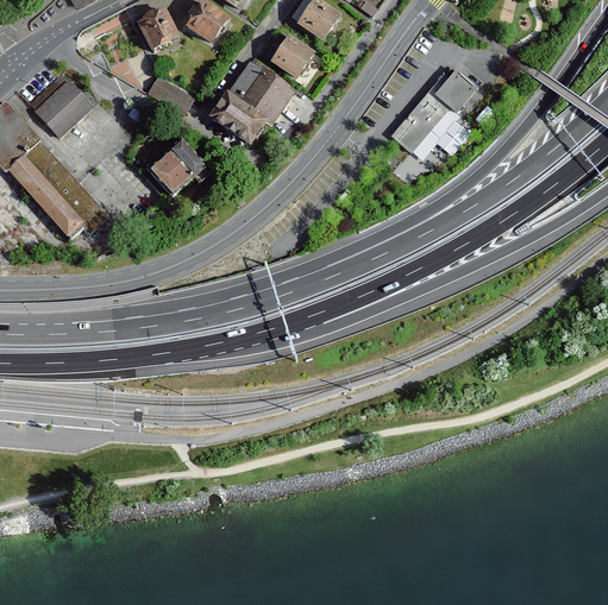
[(200,0),(185,26),(212,43),(231,13),(210,0),(200,0)]
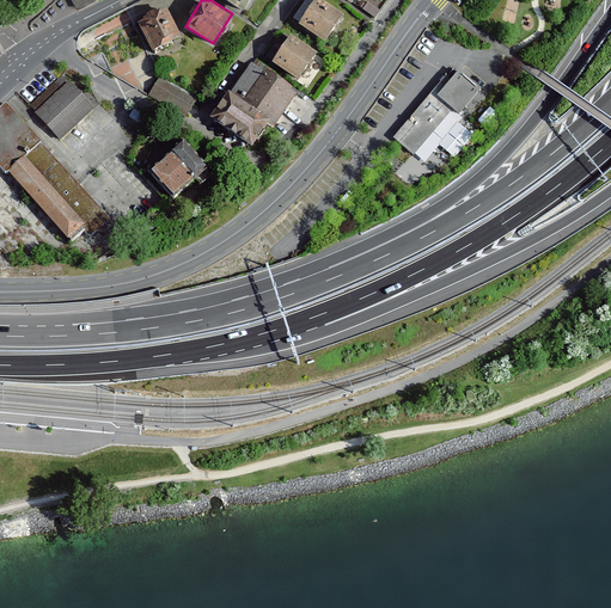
[(228,0),(243,11),(250,0),(228,0)]
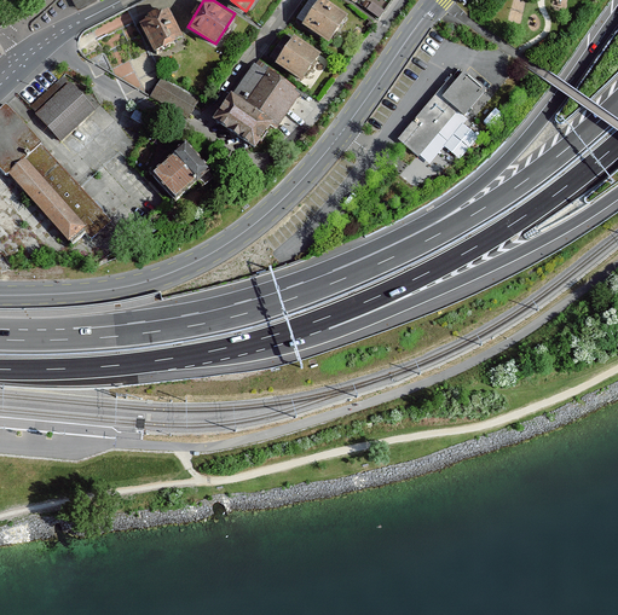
[(318,0),(302,24),(330,44),(351,15),(329,0),(318,0)]
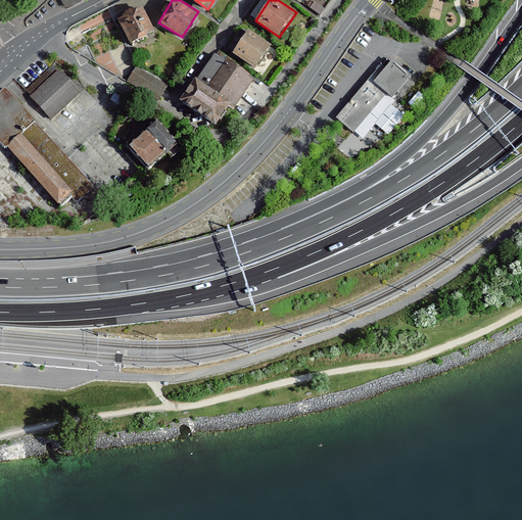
[(442,13),(443,0),(425,0),(424,12),(442,13)]
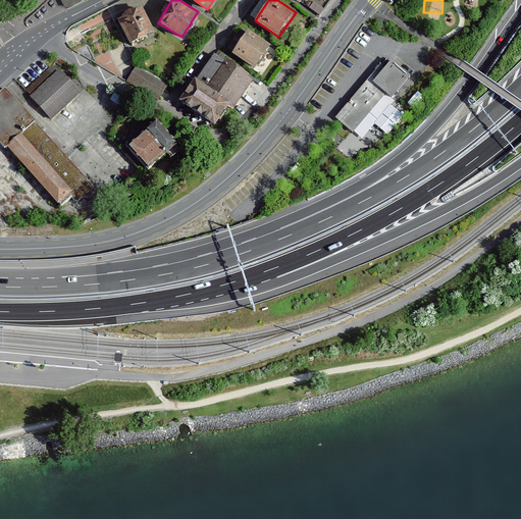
[(142,4),(116,17),(129,42),(154,29),(142,4)]
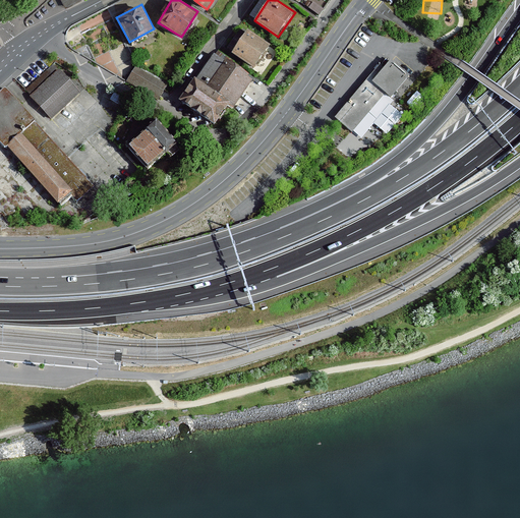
[(246,27),(232,51),(253,65),(269,42),(246,27)]
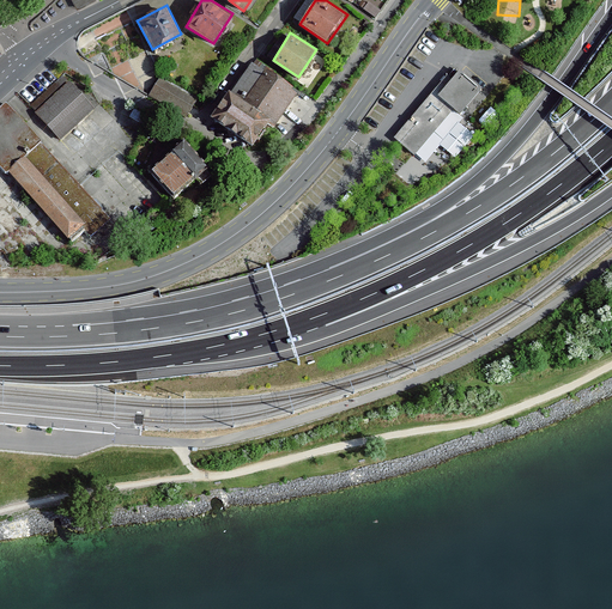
[(253,59),(213,115),(254,144),(271,121),(276,125),(300,91),(253,59)]
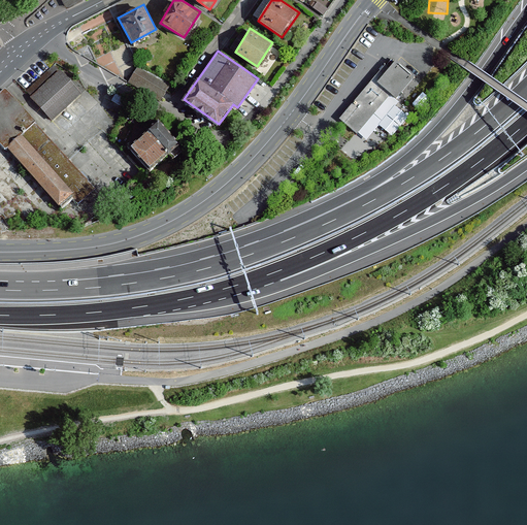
[(386,64),(339,116),(361,135),(395,98),(402,104),(422,81),(398,60),(390,68),(386,64)]
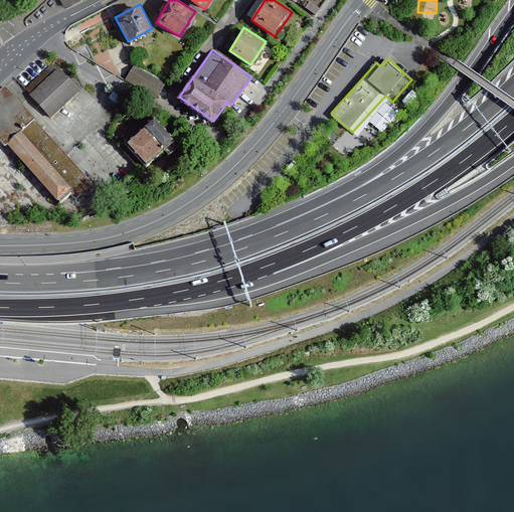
[(52,62),(24,86),(51,117),(79,91),(52,62)]
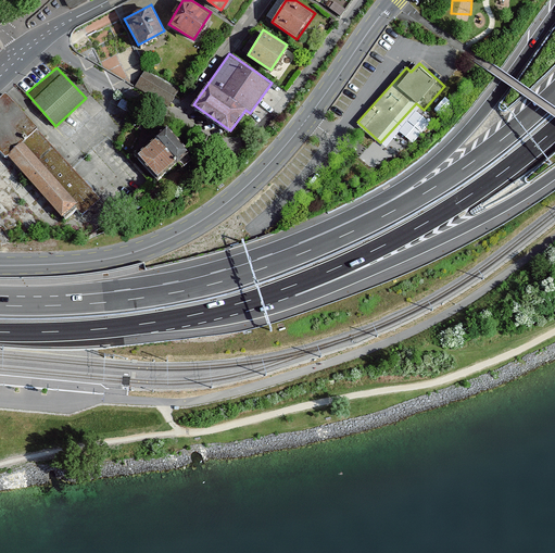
[(146,67),(136,83),(168,105),(177,90),(146,67)]
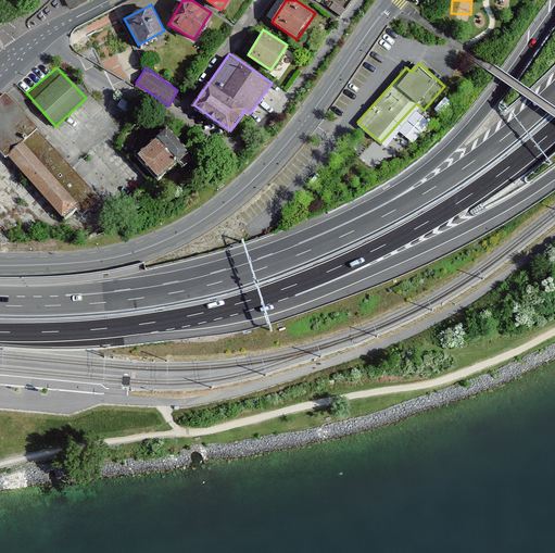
[(36,128),(3,91),(0,95),(0,149),(7,156),(60,215),(74,205),(80,213),(99,197),(36,128)]
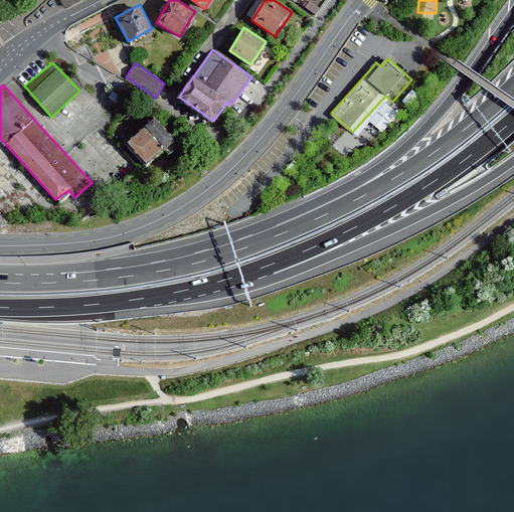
[(155,118),(126,142),(147,166),(175,142),(155,118)]
